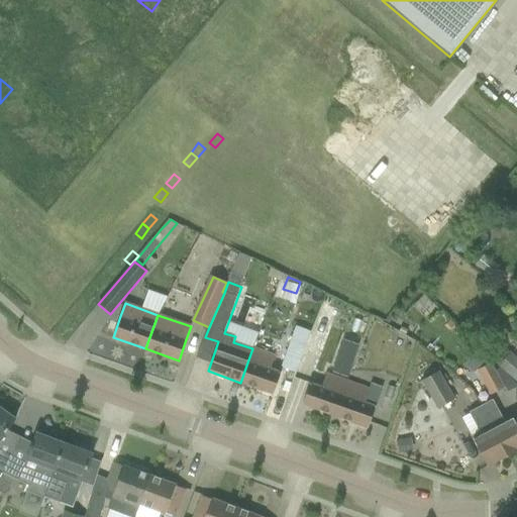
[(281,366),(281,368),(296,373),(297,372),(310,334),(310,332),(295,327),(281,366)]
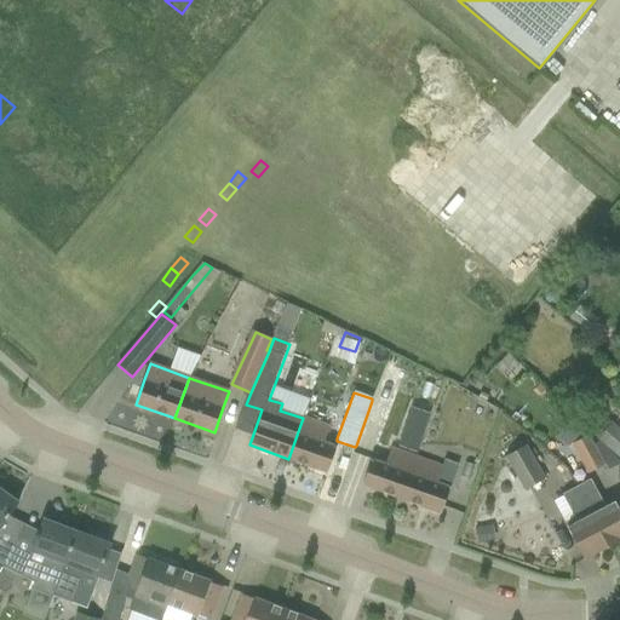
[(406,424),(425,431),(431,414),(411,407),(406,424)]
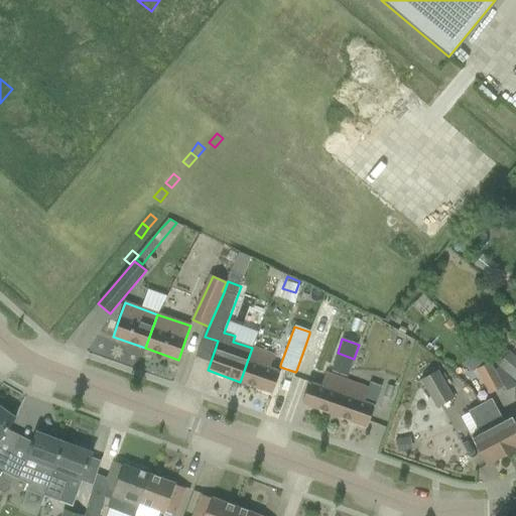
[(485,354),(515,380),(515,360),(509,354),(495,342),(485,354)]
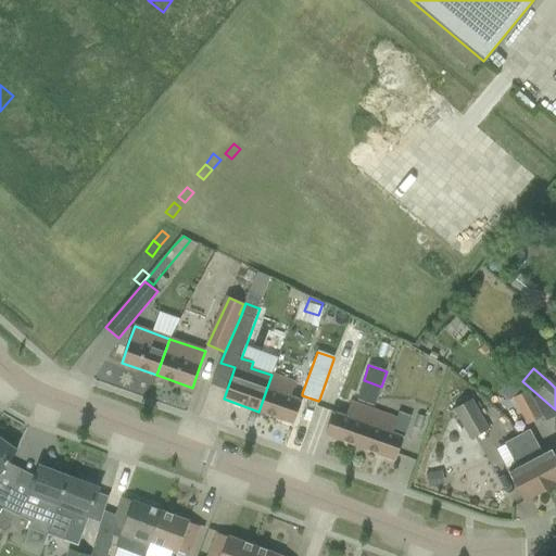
[(258,412),(294,424),(301,402),(290,397),(295,383),(272,375),(258,412)]
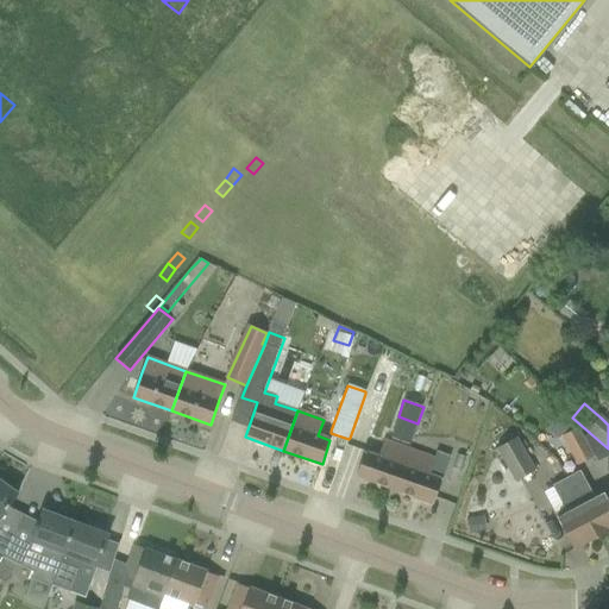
[(562,435),(577,465),(594,456),(578,426),(562,435)]
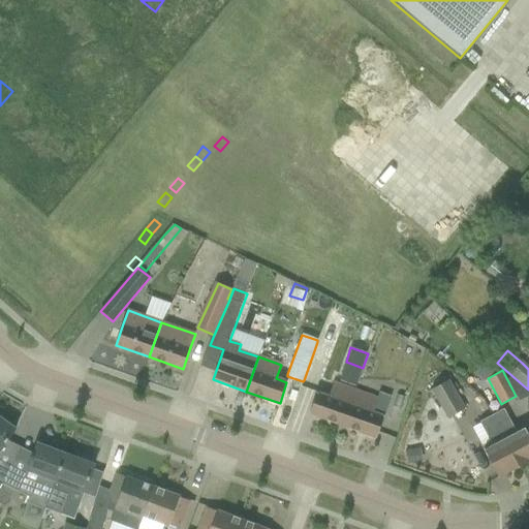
[(432,390),(448,419),(467,409),(450,379),(432,390)]
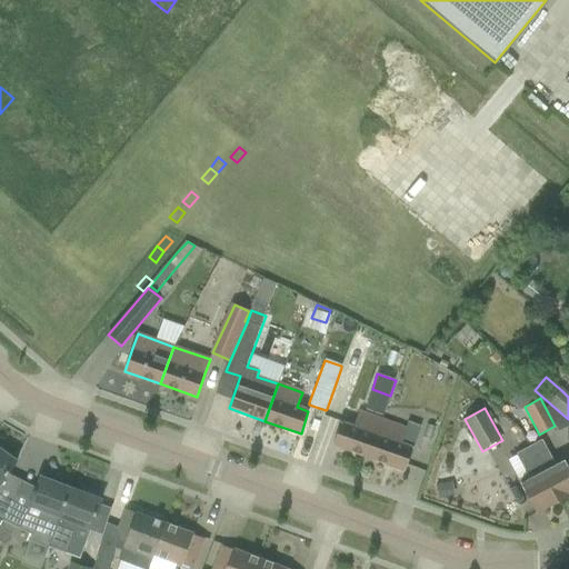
[(341,422),(332,446),(369,458),(382,421),(359,412),(355,426),(342,421),(341,422)]
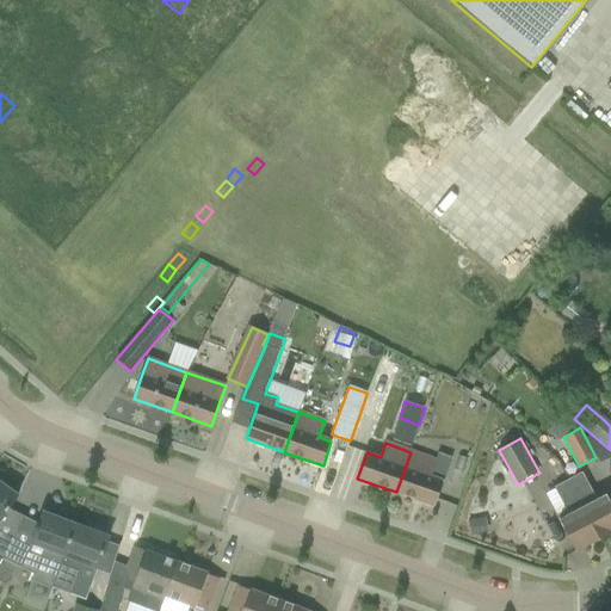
[(396,492),(436,506),(444,481),(452,458),(439,452),(436,461),(411,452),(396,492)]
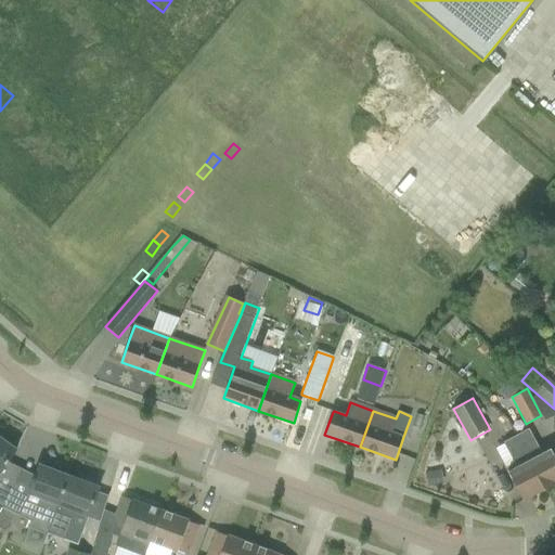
[(516,438),(544,490),(554,485),(554,459),(550,450),(541,454),(529,431),(516,438)]
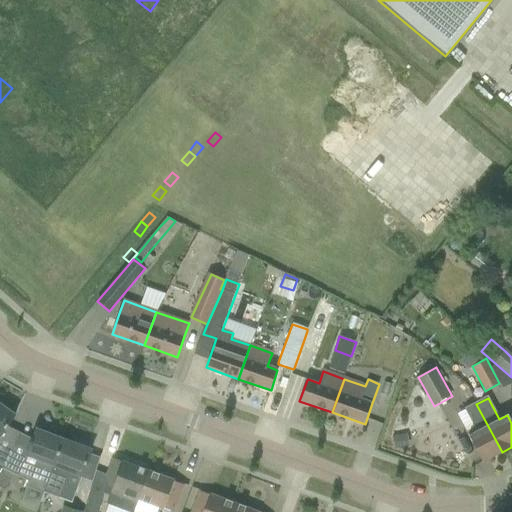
[(0,437),(16,415),(0,404),(0,437)]
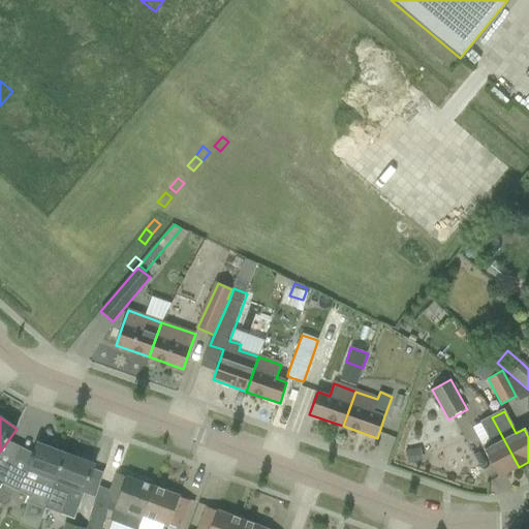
[(484,450),(499,478),(519,467),(492,417),(481,423),(493,445),(484,450)]
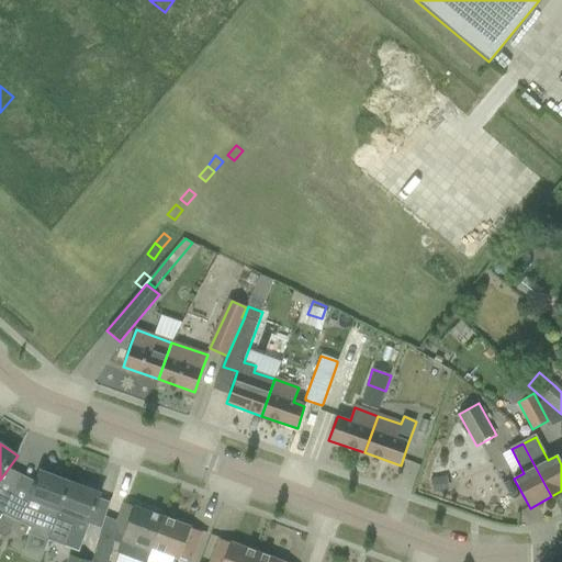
[(29,499),(22,517),(35,521),(31,534),(48,539),(69,483),(38,471),(29,499)]
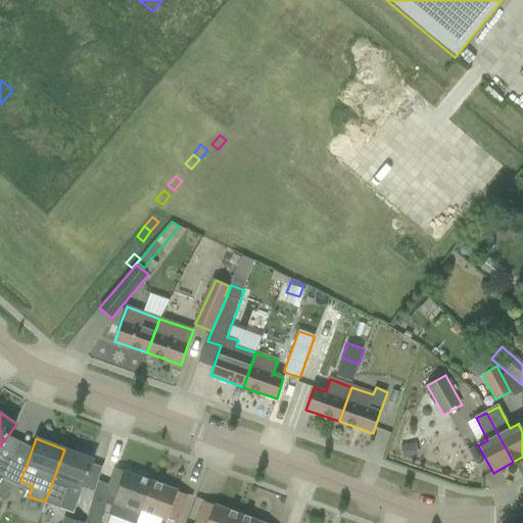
[(415,443),(399,445),(402,459),(418,456),(415,443)]
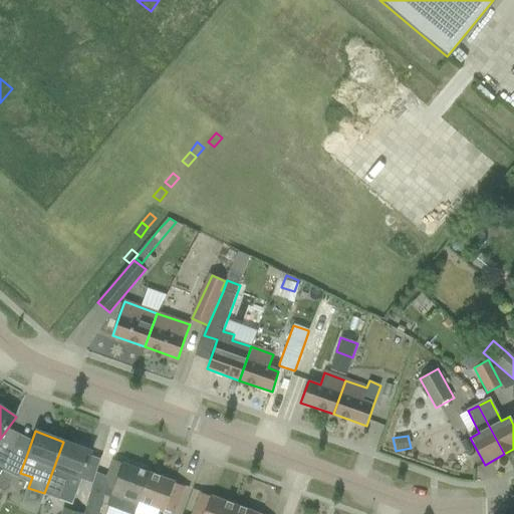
[(63,442),(44,493),(72,503),(82,477),(85,470),(92,452),(63,442)]
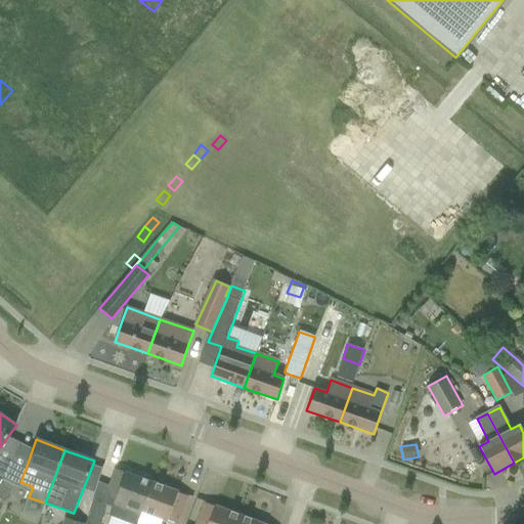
[(0,498),(5,501),(19,473),(8,468),(2,480),(0,484),(0,498)]
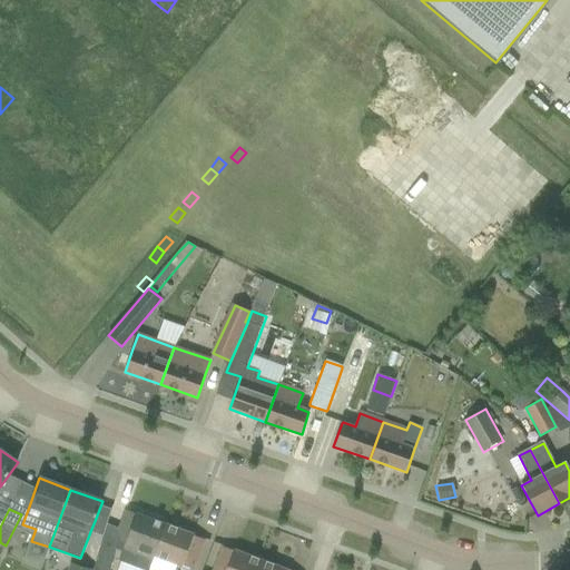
[(107,524),(98,557),(112,561),(116,550),(121,552),(121,553),(119,560),(145,569),(146,569),(149,563),(150,563),(154,556),(154,553),(165,526),(127,510),(120,529),(107,524)]
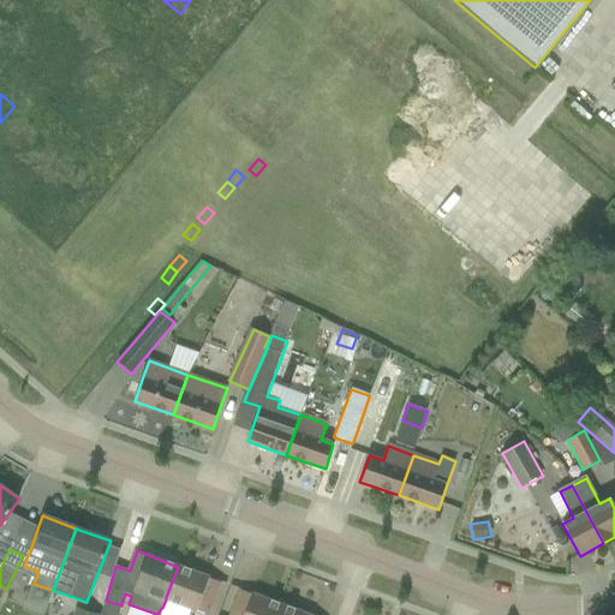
[(166,597),(166,599),(167,599),(191,609),(208,614),(220,583),(178,567),(166,597)]
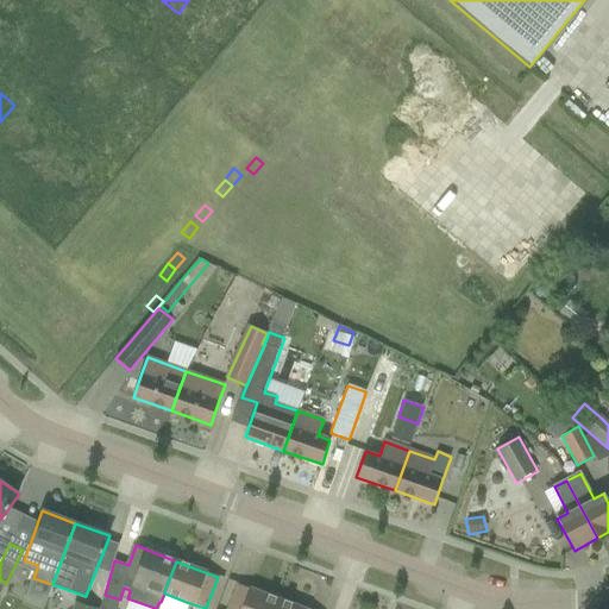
[(276,608),(281,601),(239,585),(230,608),(276,608)]
